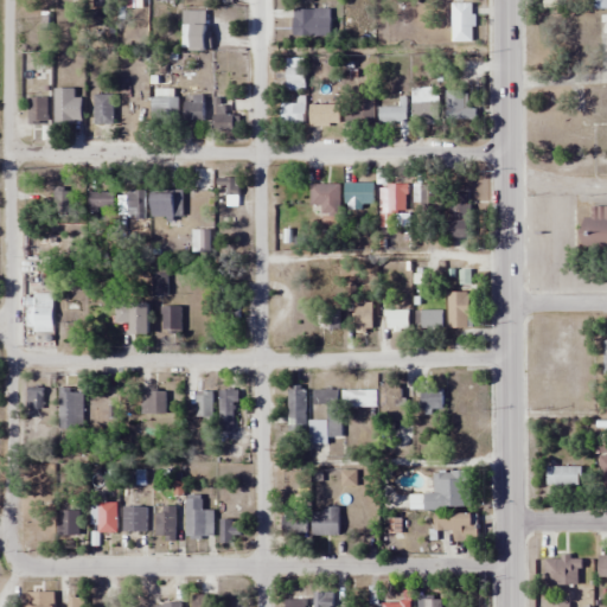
[(452,5),(452,43),(472,43),(472,5),(452,5)]
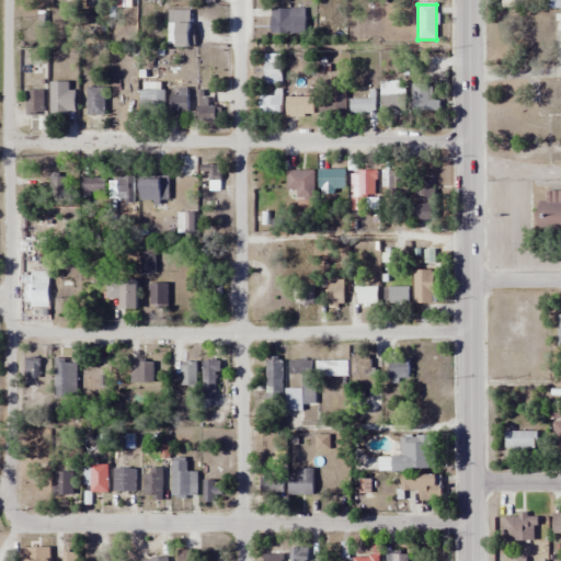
[(196,29),(191,29),(191,10),(169,10),(169,47),(196,47),(196,29)]
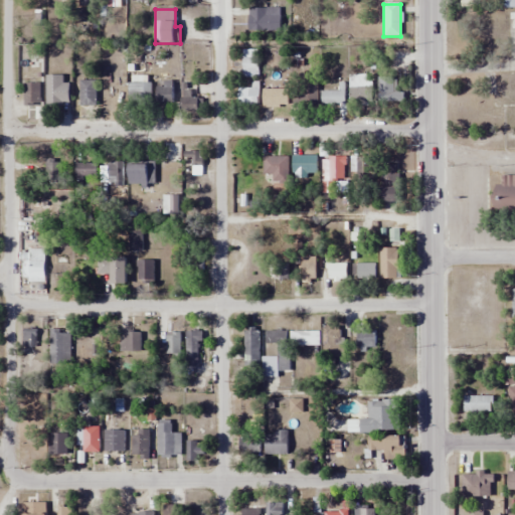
[(268,9),(248,9),(248,32),(280,32),(280,15),(268,15),(268,9)]
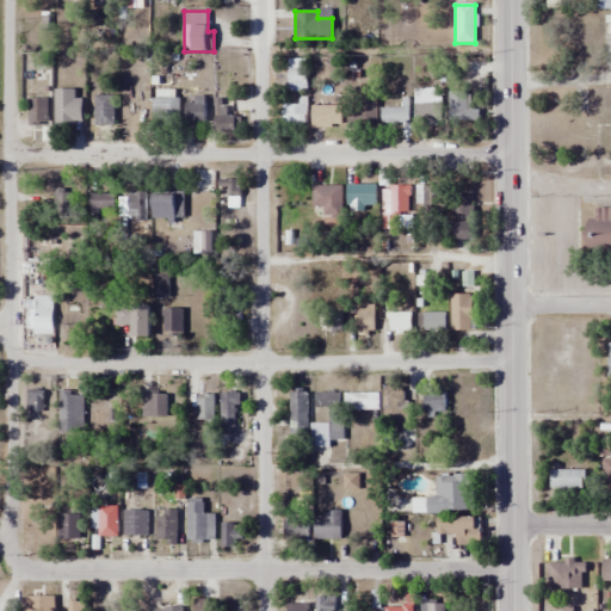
[(104,28),(105,12),(92,12),(91,26),(104,28)]
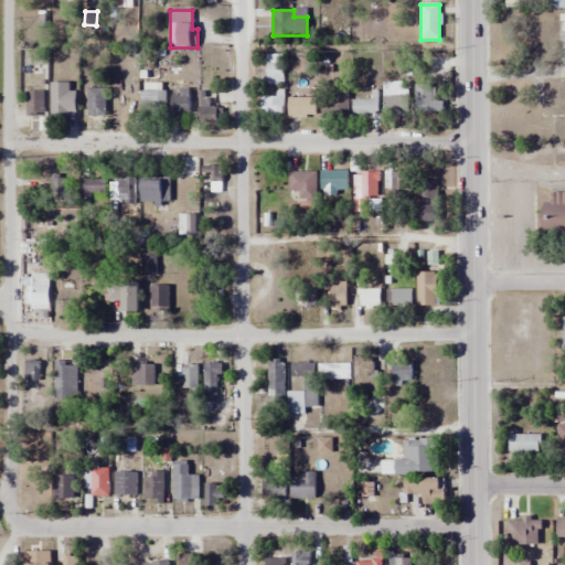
[(266,84),(284,83),(283,54),(265,55),(266,84)]
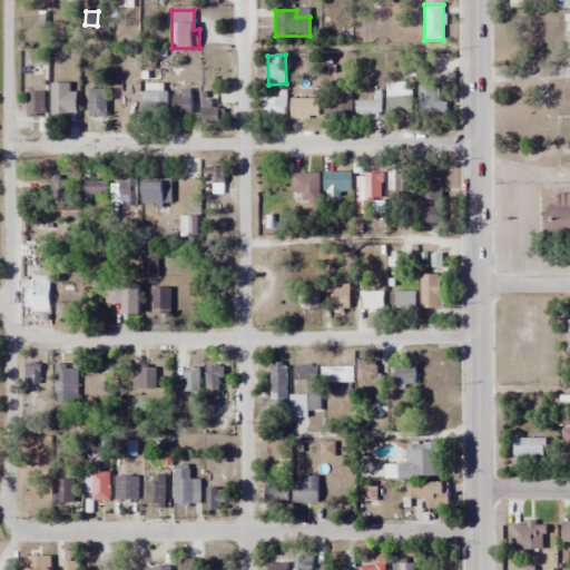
[(326,118),(351,118),(351,82),(326,82),(326,118)]
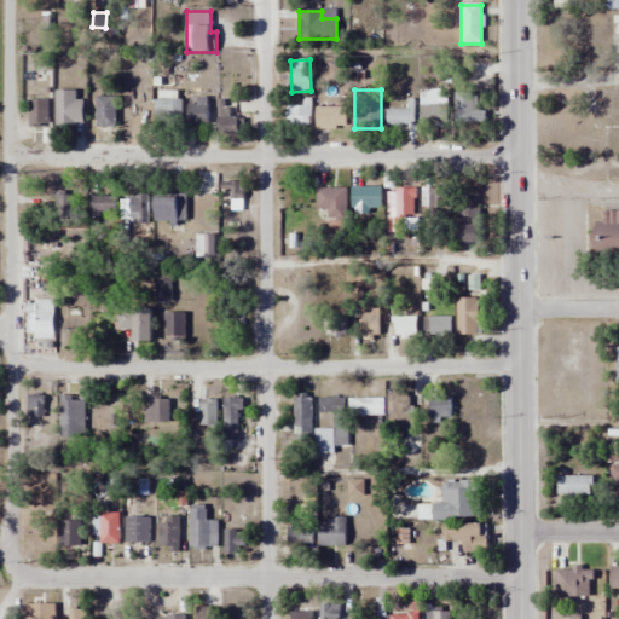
[(420,91),(420,123),(445,123),(445,91),(420,91)]
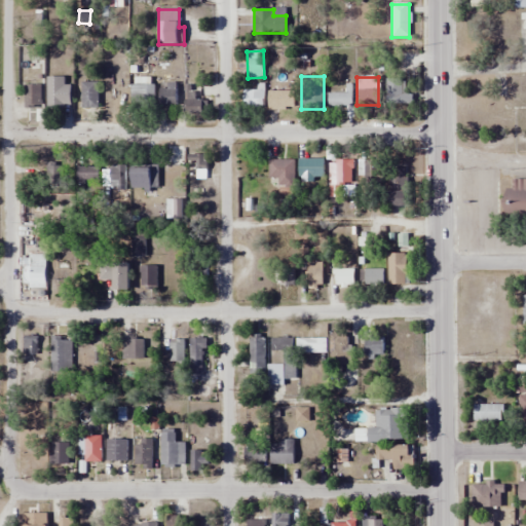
[(412,104),(412,90),(406,90),(406,81),(387,81),(387,104),(412,104)]
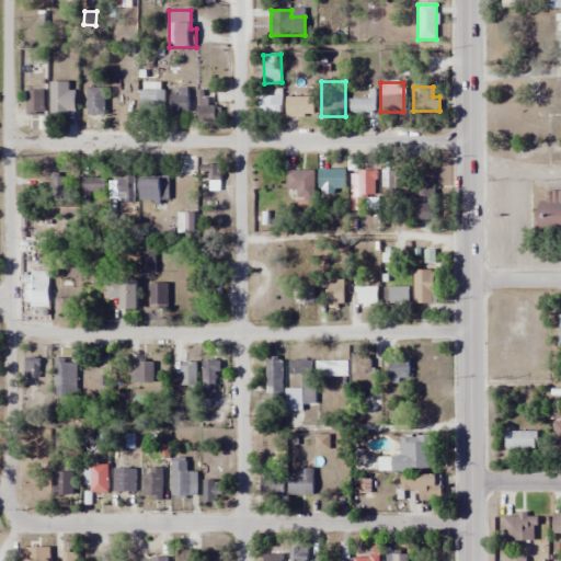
[(104,88),(87,88),(87,115),(104,115),(104,88)]
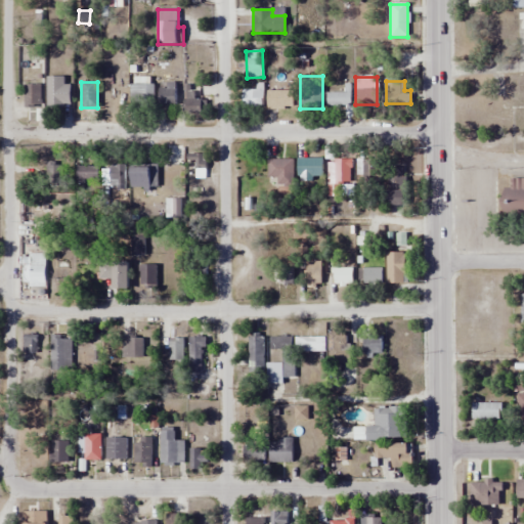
[(160,106),(175,106),(175,83),(160,83),(160,106)]
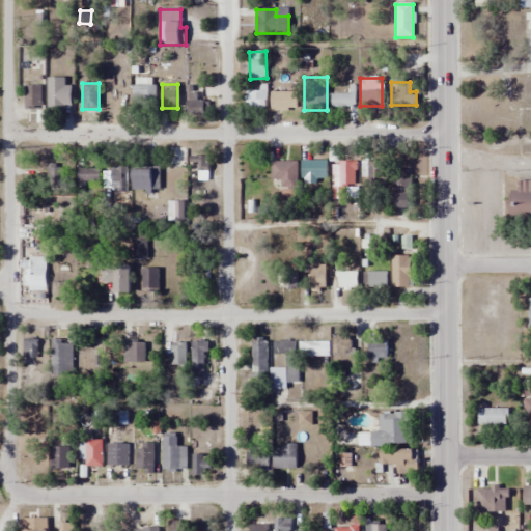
[(42,110),(42,86),(25,86),(25,110),(42,110)]
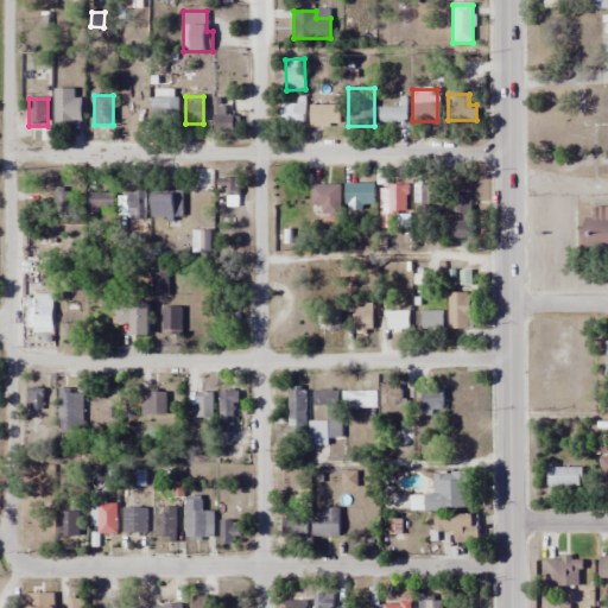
[(178,124),(178,99),(151,99),(151,122),(178,124)]
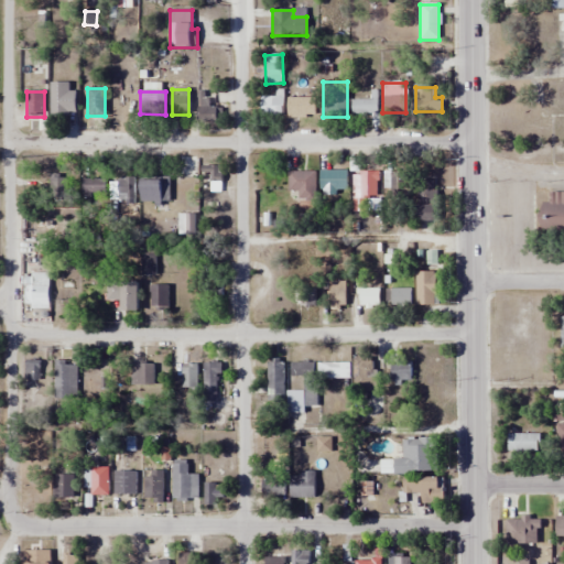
[(315,117),(314,97),(260,98),(260,118),(315,117)]
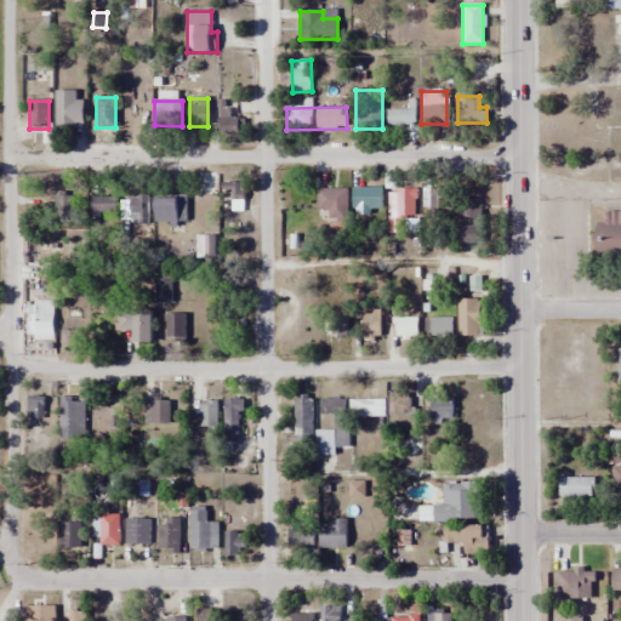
[(229,108),(218,108),(217,137),(243,137),(244,118),(229,118),(229,108)]
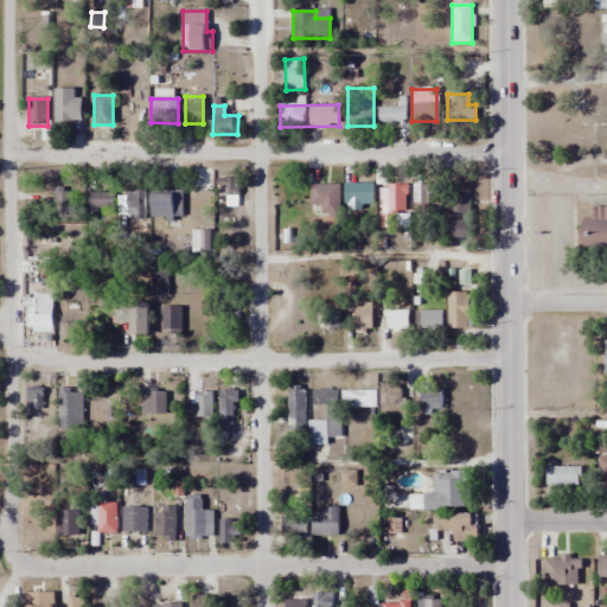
[(404,123),(404,107),(378,107),(378,123),(404,123)]
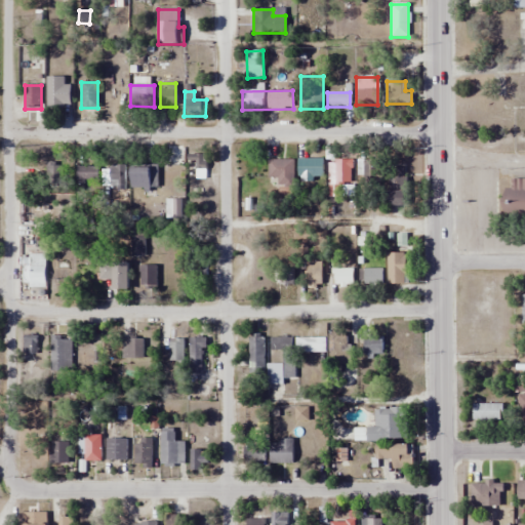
[(206,155),(188,155),(188,161),(196,161),(196,169),(206,169),(206,155)]
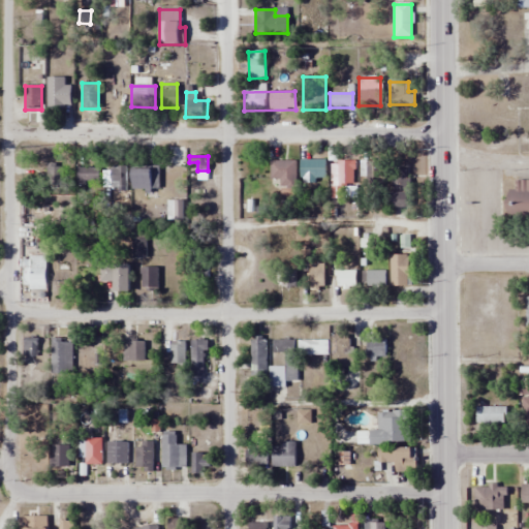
[(366,185),(384,185),(384,160),(366,160),(366,185)]
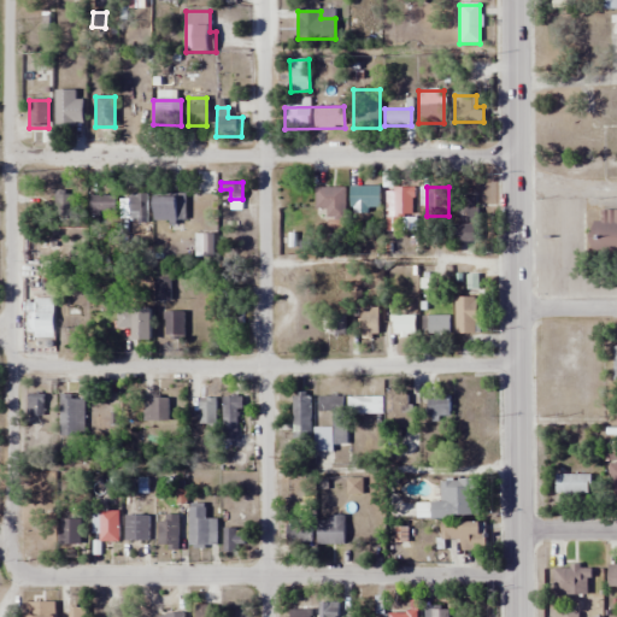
[(344,188),(315,188),(315,213),(327,213),(327,234),(344,234),(344,188)]
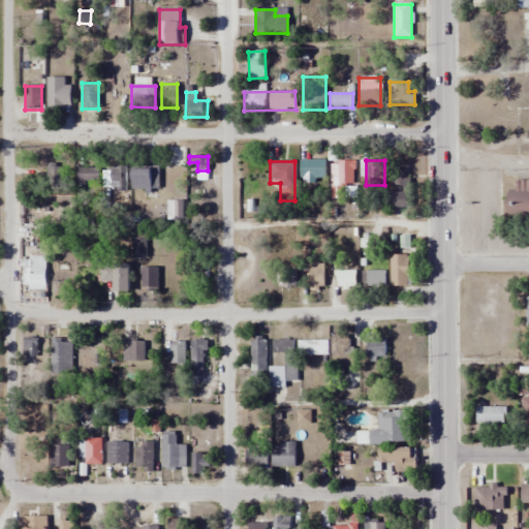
[(306,179),(324,179),(324,161),(306,161),(306,179)]
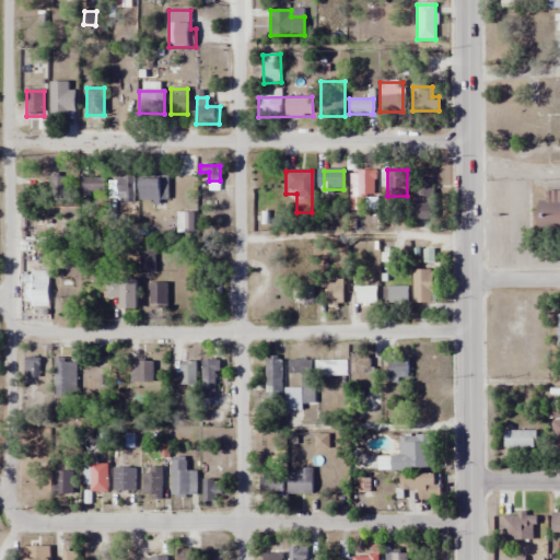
[(374,171),(349,171),(349,197),(374,197),(374,171)]
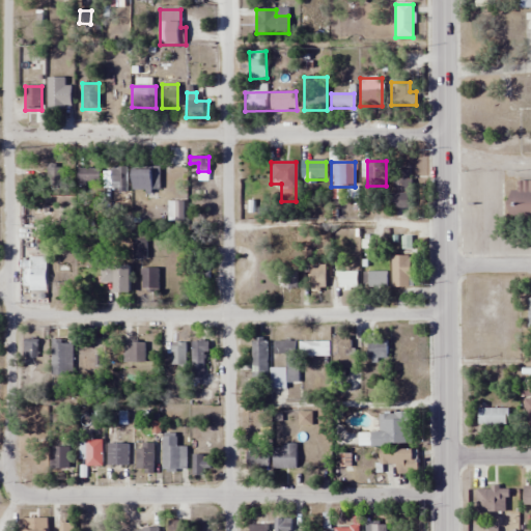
[(62,186),(62,165),(47,165),(47,186),(62,186)]
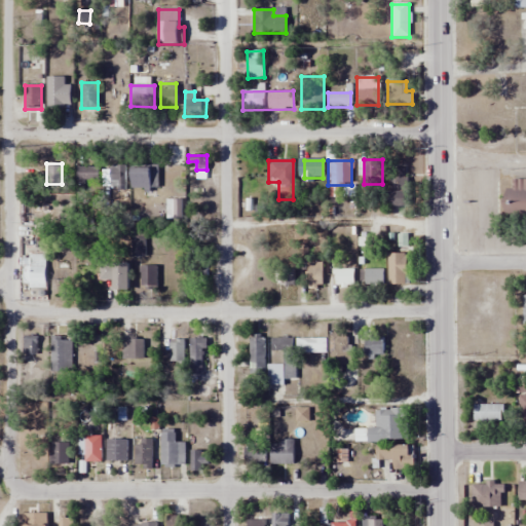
[(158,190),(158,164),(132,164),(132,190),(158,190)]
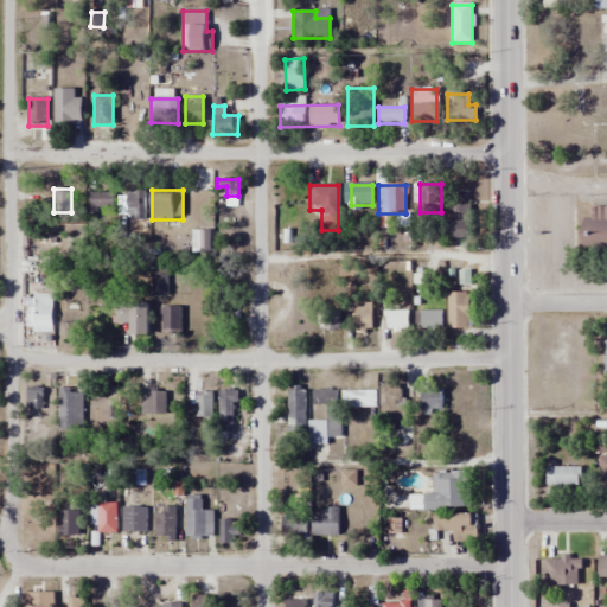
[(145,191),(88,191),(88,215),(145,215),(145,191)]
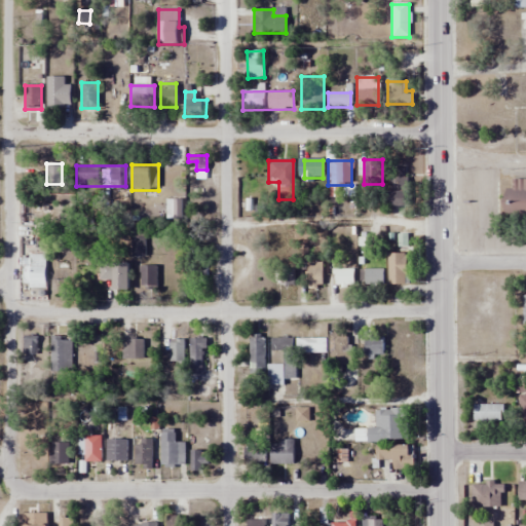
[(406,205),(406,167),(389,167),(389,205),(406,205)]
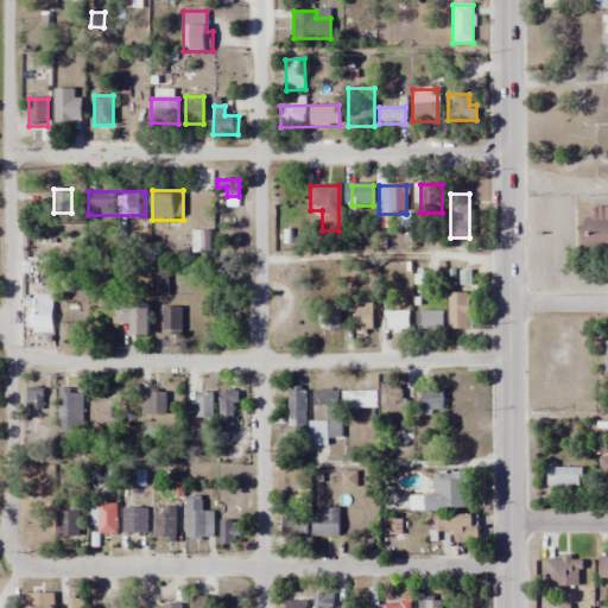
[(607,259),(607,208),(591,208),(591,217),(582,217),(582,259),(607,259)]
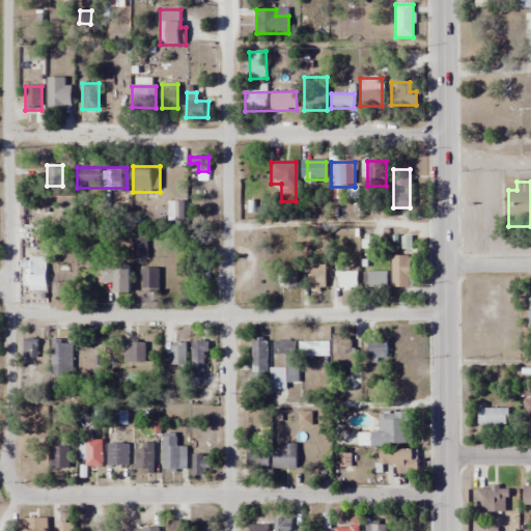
[(133,258),(146,258),(146,235),(133,235),(133,258)]
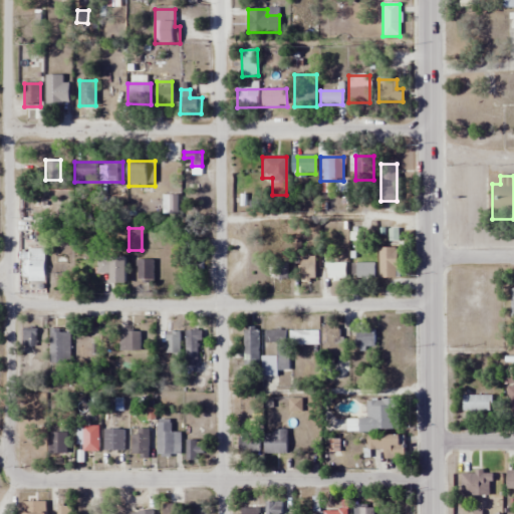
[(63,233),(48,233),(48,249),(63,249),(63,233)]
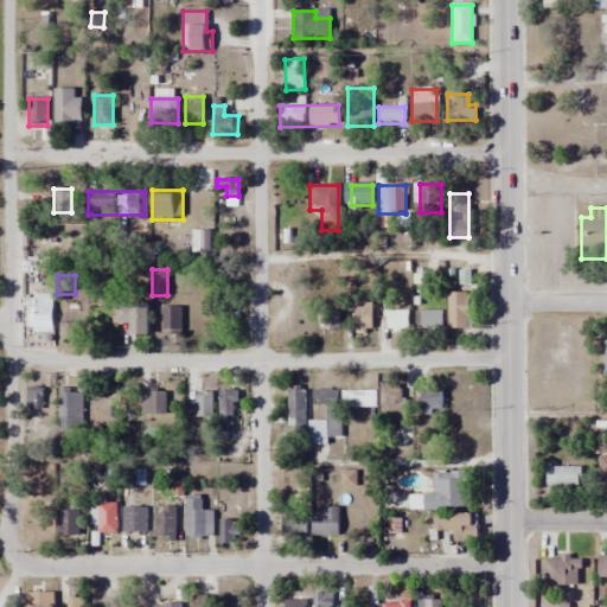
[(52,293),(33,293),(33,332),(52,332),(52,293)]
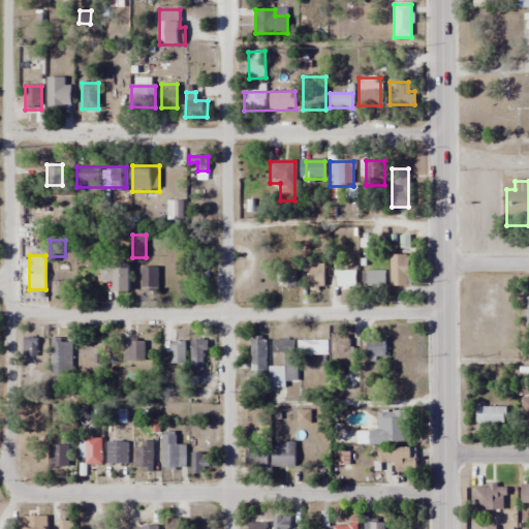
[(408,285),(408,255),(390,255),(390,285),(408,285)]
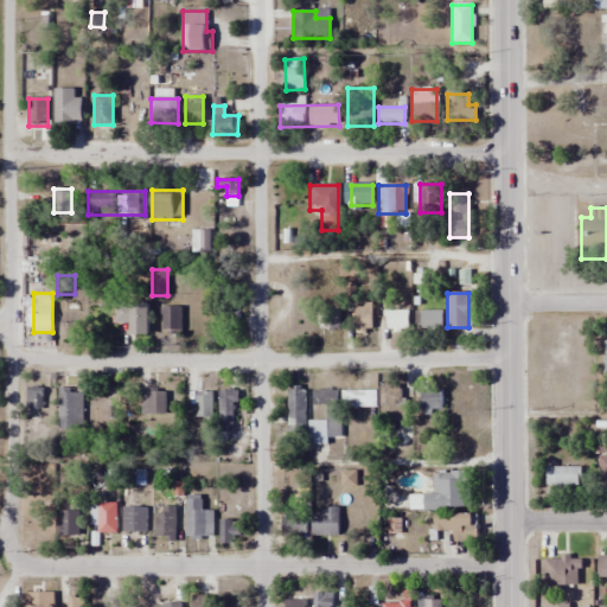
[(238,304),(228,302),(228,313),(218,313),(217,328),(235,331),(238,304)]
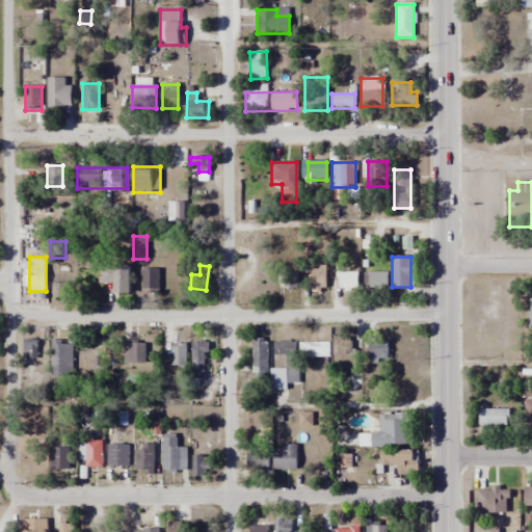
[(312,289),(326,289),(326,265),(312,265),(312,289)]
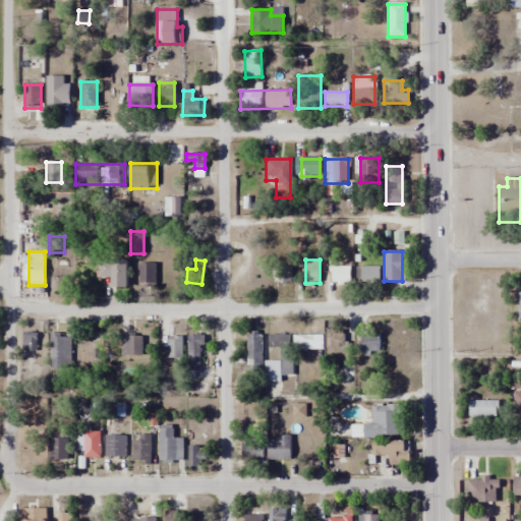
[(111,278),(111,288),(128,288),(128,261),(98,261),(98,278),(111,278)]
